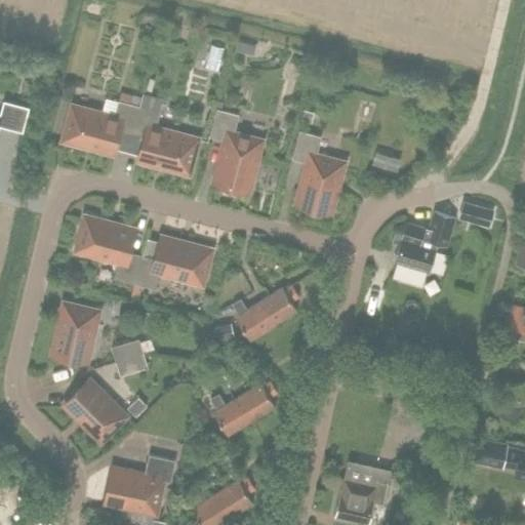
[(117,129),(131,133),(138,106),(133,104),(135,94),(120,90),(113,116),(71,105),(62,139),(111,153),(117,129)]
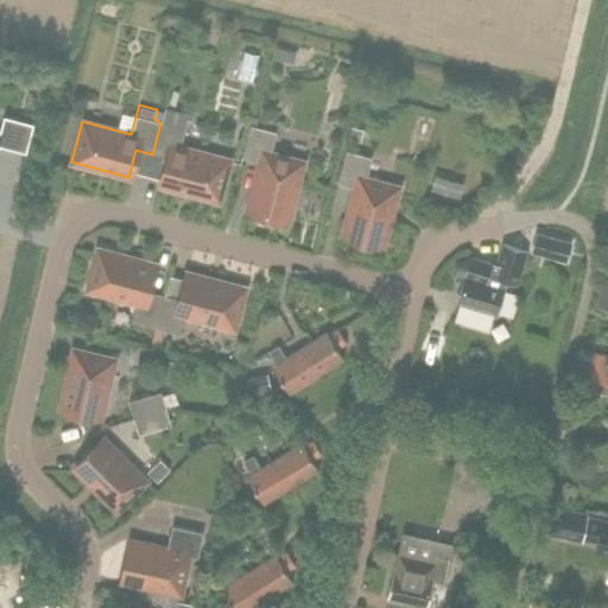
[(0,143),(12,147),(20,119),(5,114),(0,130),(0,143)]
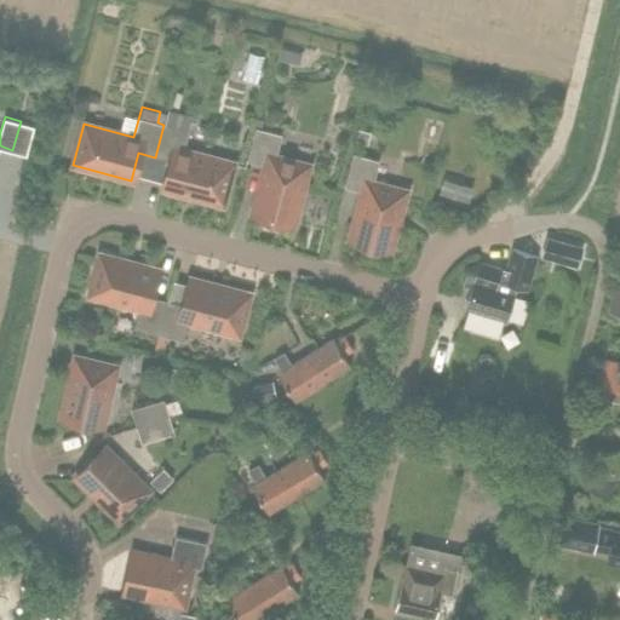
[(164,125),(155,158),(171,161),(164,189),(223,205),(234,164),(183,150),(188,131),(164,125)]
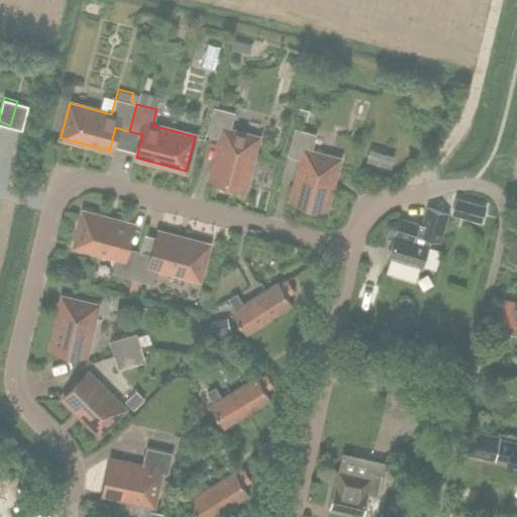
[(210,177),(244,186),(257,137),(230,129),(234,112),(212,106),(205,133),(220,137),(210,177)]
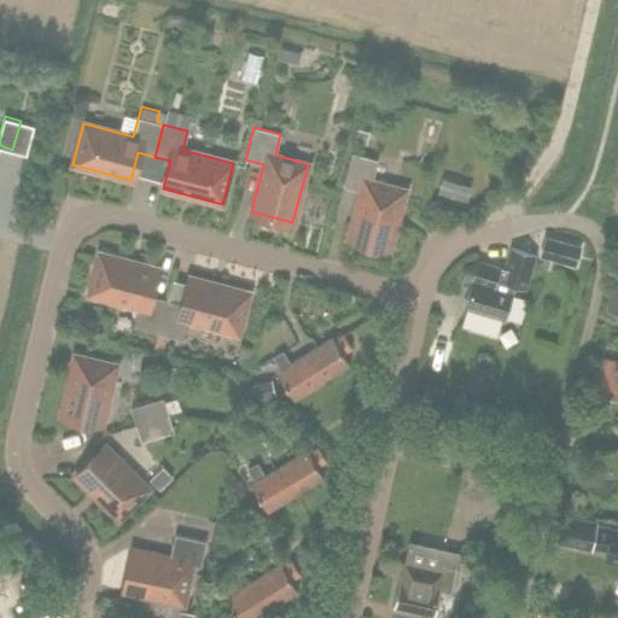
[(369,130),(357,128),(355,139),(367,143),(369,130)]
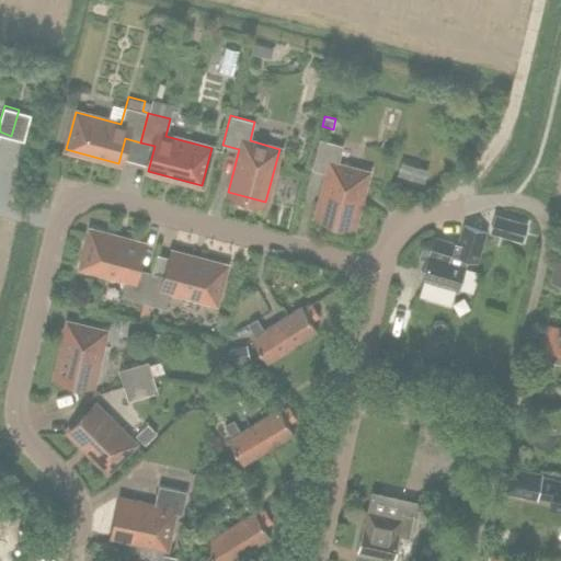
[(316,215),(350,225),(353,225),(367,172),(338,164),(343,145),(319,139),(311,169),(327,173),(316,215)]
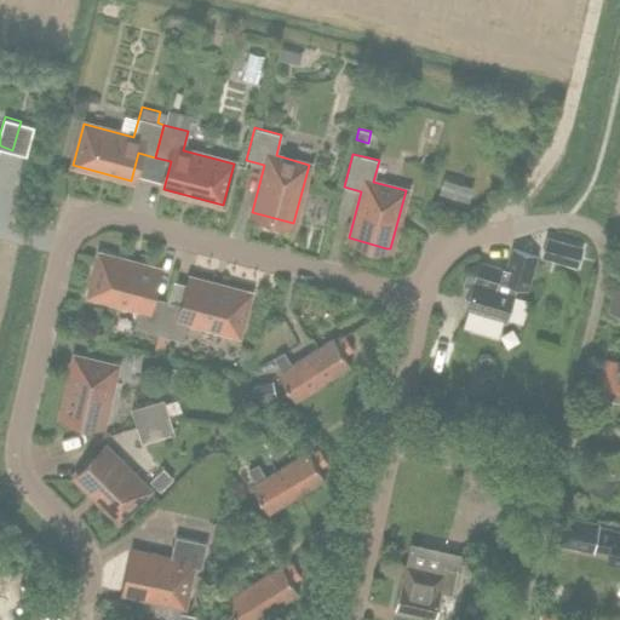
[(475,201),(480,185),(451,177),(446,193),(475,201)]
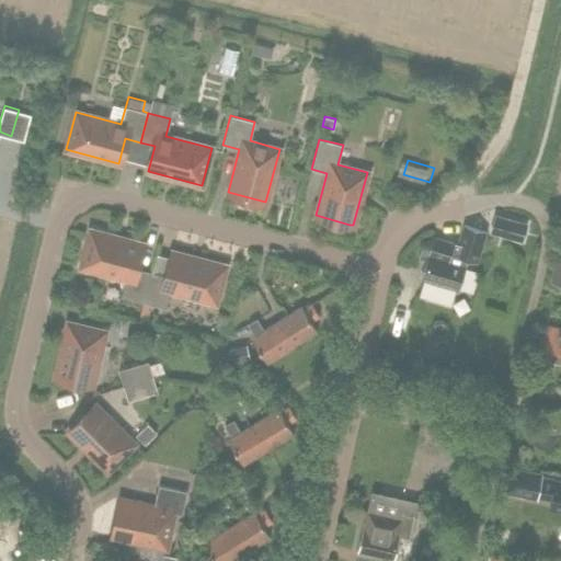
[(525,228),(511,224),(512,219),(495,215),(490,231),(522,241),(525,228)]
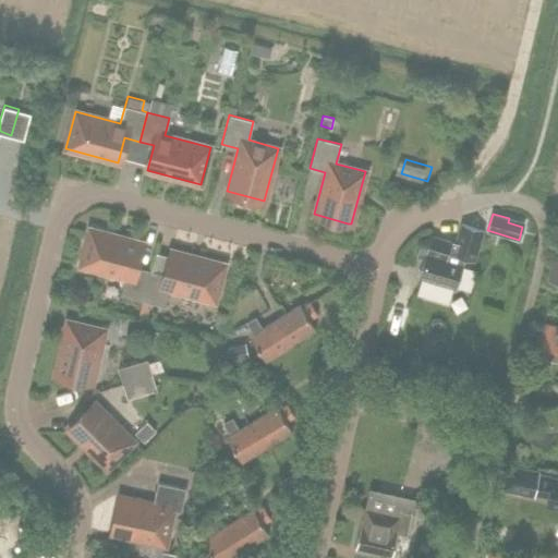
[(475,250),(482,230),(462,223),(457,243),(432,235),(428,247),(421,245),(416,255),(424,258),(419,276),(455,287),(463,257),(472,261),(475,250)]
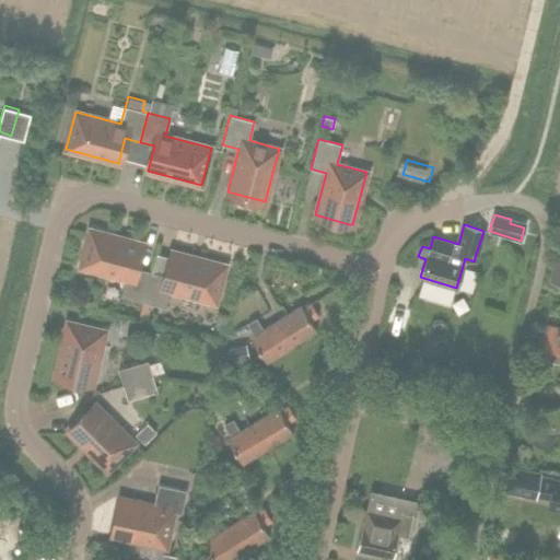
[(120,295),(142,301),(143,301),(151,271),(136,268),(142,243),(90,229),(80,266),(125,278),(120,295)]
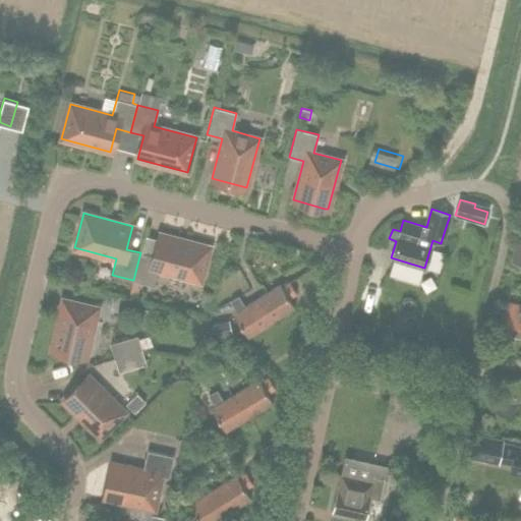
[(520,219),(520,220),(511,262),(520,263),(520,219)]
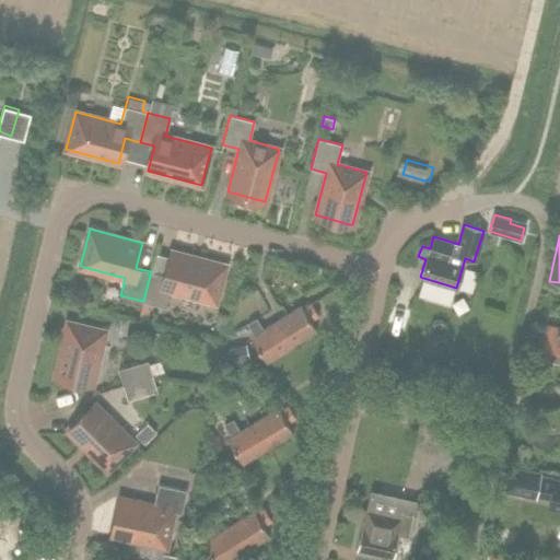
[(165,276),(151,271),(143,301),(142,301),(139,317),(147,319),(150,308),(148,308),(150,303),(165,307),(170,290),(216,302),(225,265),(172,251),(165,276)]
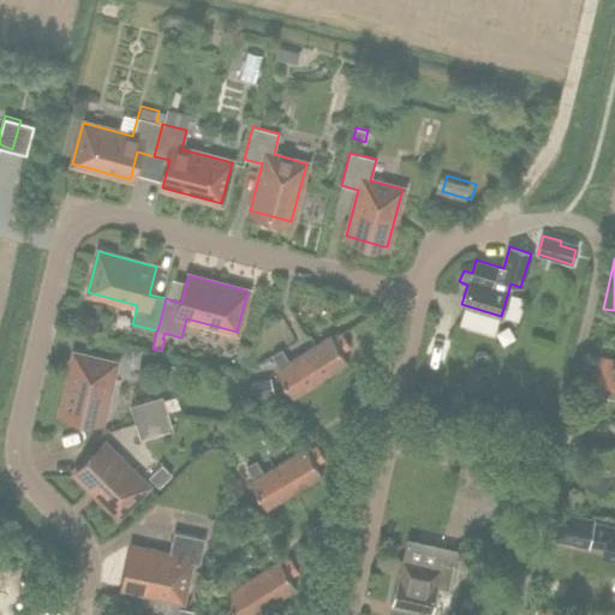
[(303,352),(320,380),(347,362),(341,352),(350,346),(341,333),(333,338),(330,335),(303,352)]
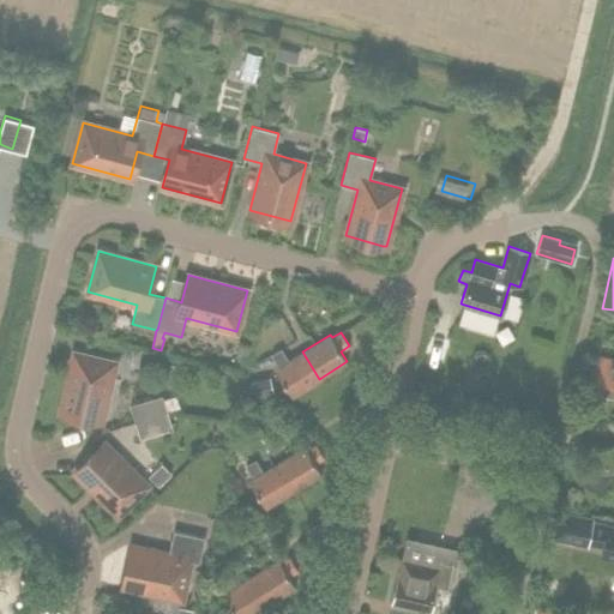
[(292,396),(319,379),(302,351),(288,361),(281,349),(271,355),(278,367),(275,369),(292,396)]
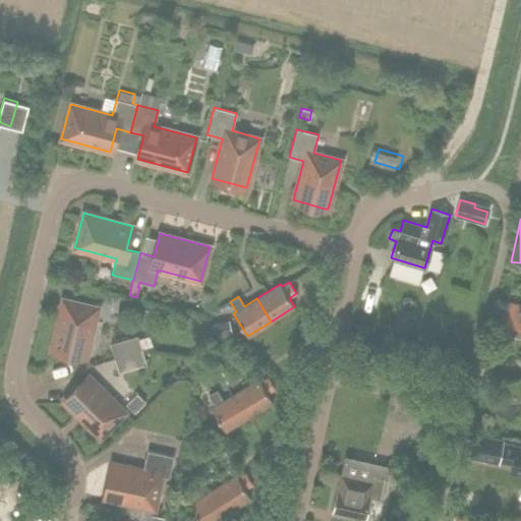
[(85,357),(88,351),(98,307),(62,299),(51,349),(85,357)]
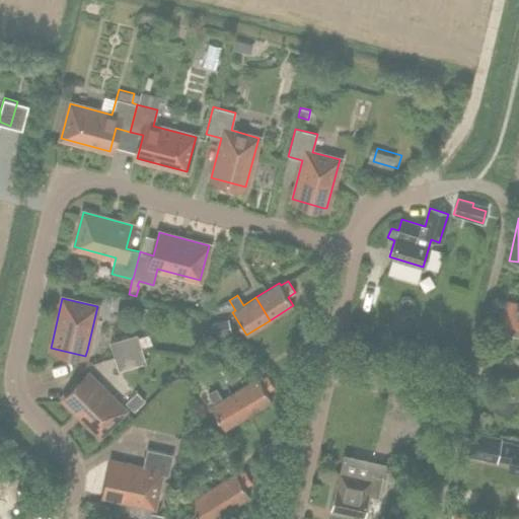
[(518,302),(505,300),(499,331),(518,335),(518,302)]
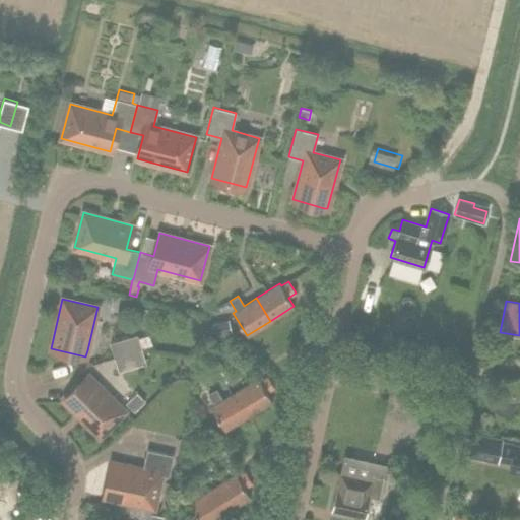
[(110,343),(114,358),(141,349),(137,335),(110,343)]
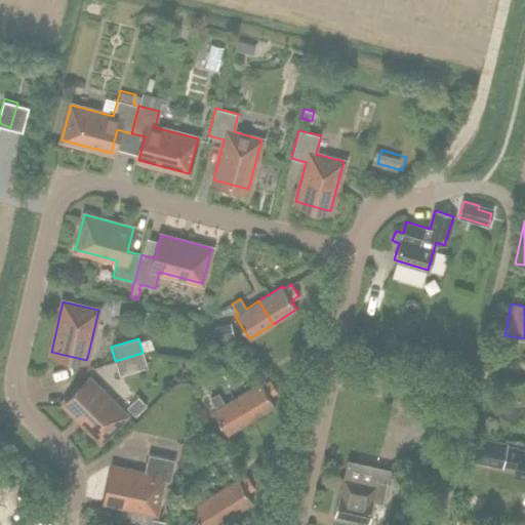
[(147,366),(143,353),(115,361),(119,374),(147,366)]
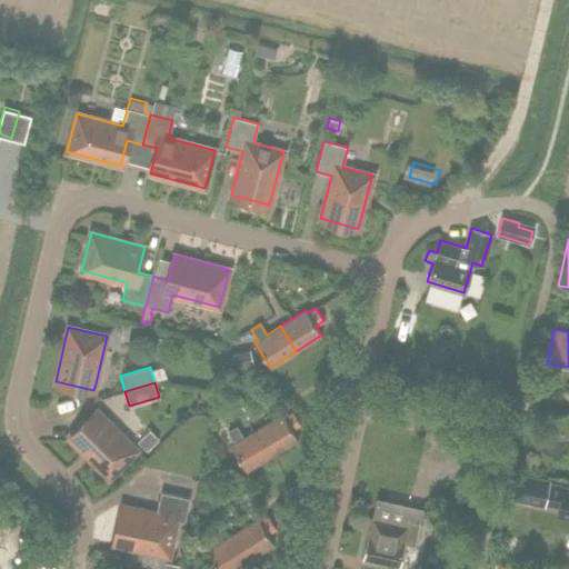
[(95,408),(66,435),(109,478),(137,450),(95,408)]
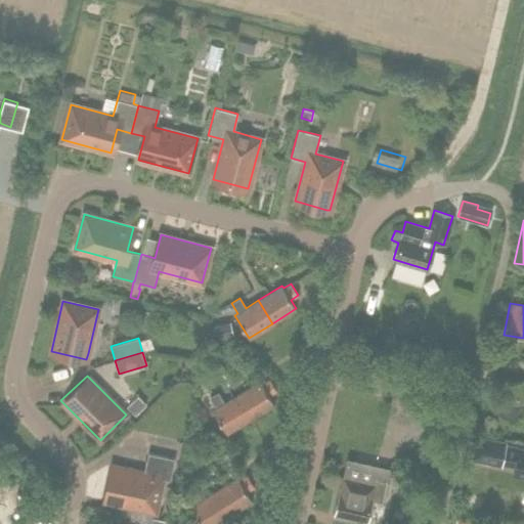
[(260,381),(236,395),(250,419),(274,404),(269,395),(276,391),(269,379),(262,384),(260,381)]
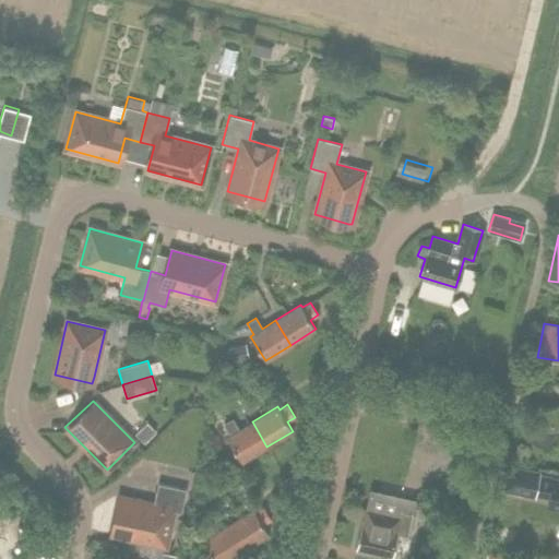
[(241,462),(266,447),(252,421),(239,430),(232,418),(224,424),(230,435),(226,437),(241,462)]
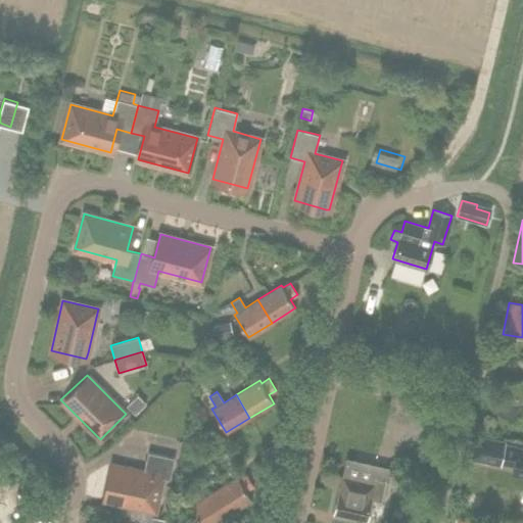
[(127,406),(136,414),(146,403),(138,394),(127,406)]
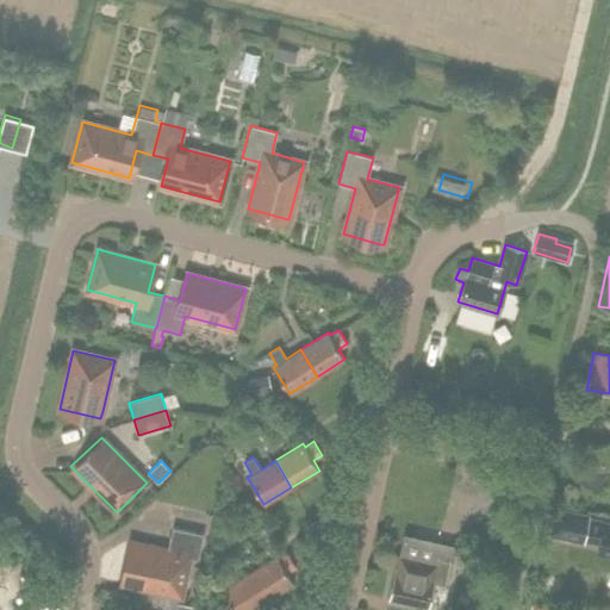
[(551,508),(546,535),(584,542),(584,540),(598,543),(597,553),(609,554),(609,521),(589,517),(589,515),(551,508)]
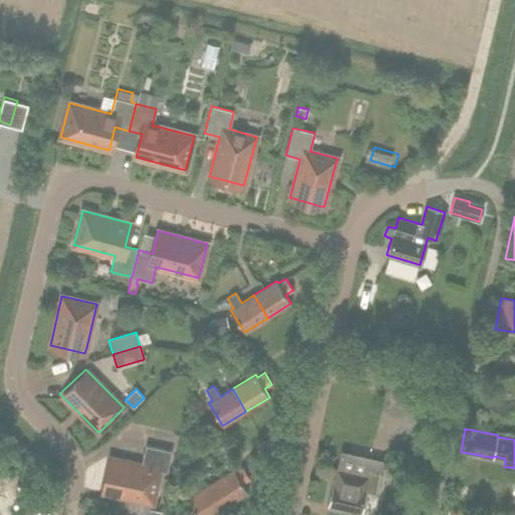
[(109,458),(102,492),(153,503),(157,485),(160,471),(167,472),(171,451),(146,446),(141,465),(109,458)]
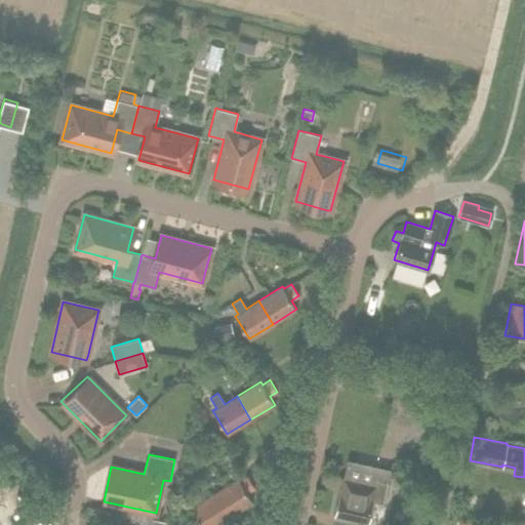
[(238,478),(214,493),(229,516),(252,501),(247,492),(254,487),(247,476),(240,481),(238,478)]
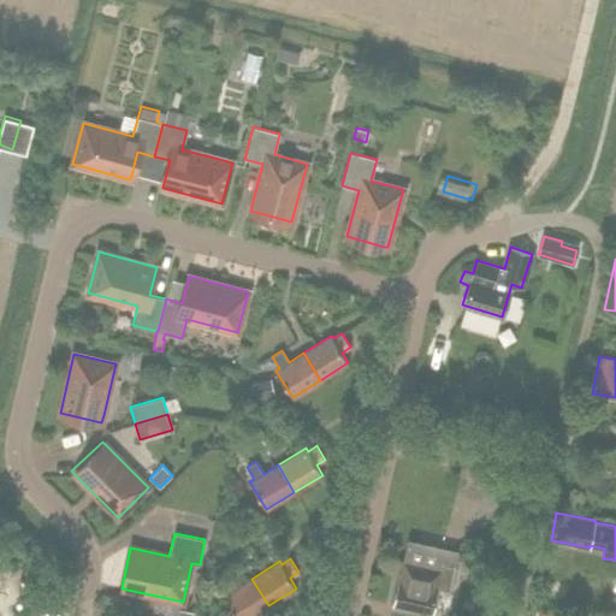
[(449,591),(455,566),(443,563),(442,569),(403,560),(394,603),(432,611),(437,588),(449,591)]
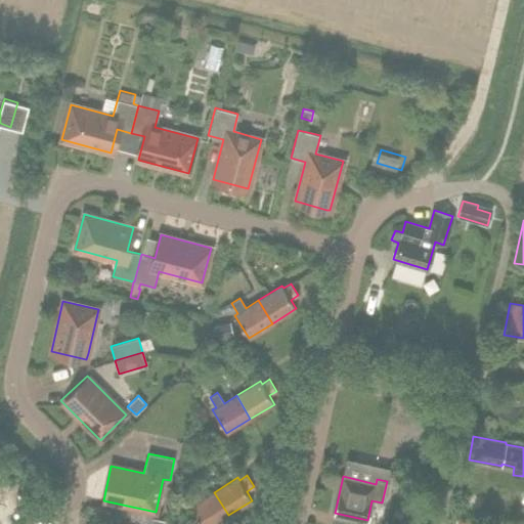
[(213,523),(228,515),(214,492),(202,499),(195,489),(187,494),(193,505),(190,507),(201,523),(213,523)]
